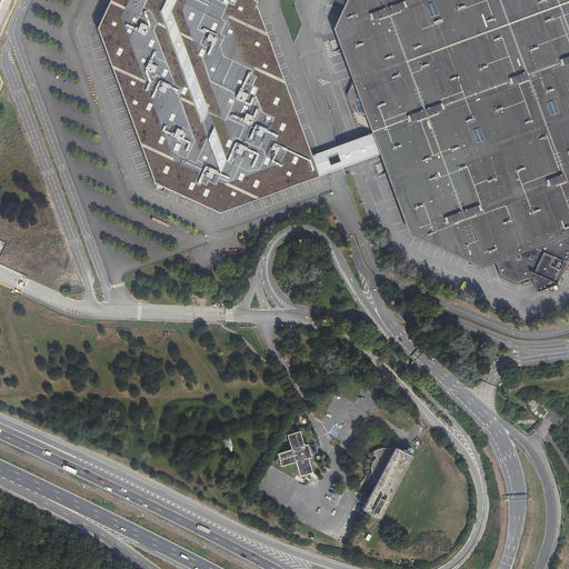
[(255,0),(106,0),(95,26),(148,182),(215,206),(315,169),(310,155),(253,3),(255,0)]
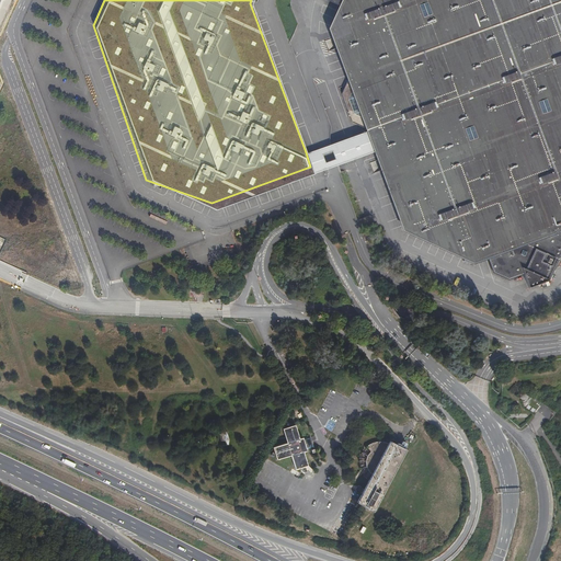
[(560,0),(323,0),(340,8),(330,30),(348,80),(366,130),(371,144),(403,231),(472,263),(488,258),(493,273),(507,279),(523,274),(528,288),(549,281),(558,261),(560,259),(560,0)]
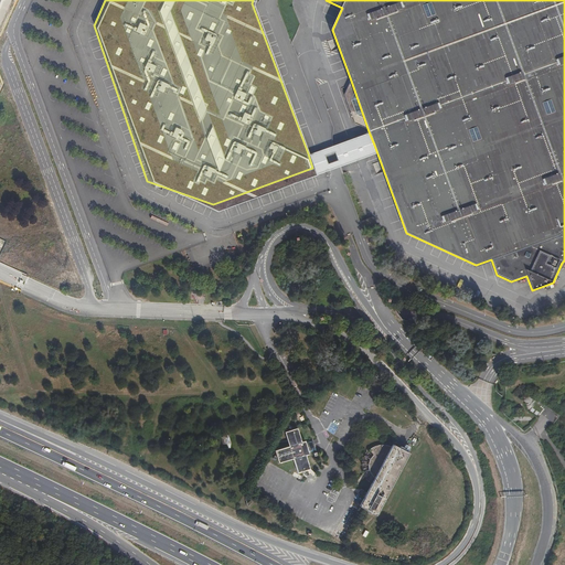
[(369,131),(351,81),(343,96),(354,125),(369,131)]
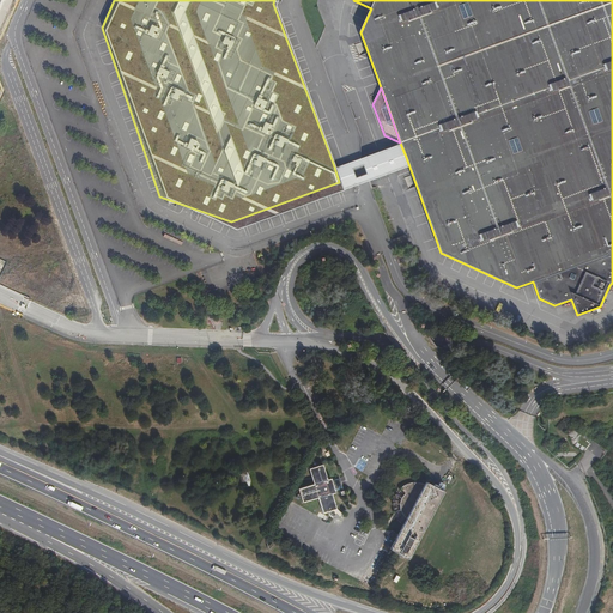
[(387,147),(359,158),(365,173),(393,163),(406,157),(400,143),(387,147)]
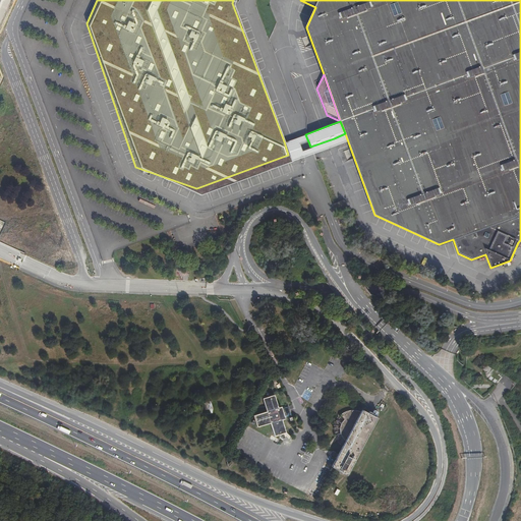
[(302,150),(310,147),(305,134),(298,136),(296,137),(300,150),(302,150)]
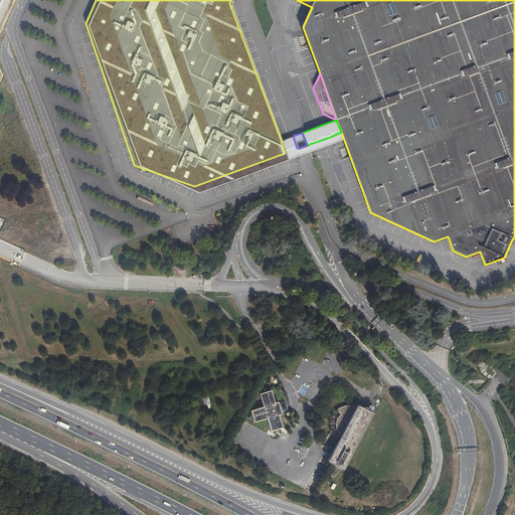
[(293,136),(281,140),(285,153),(297,148),(293,136)]
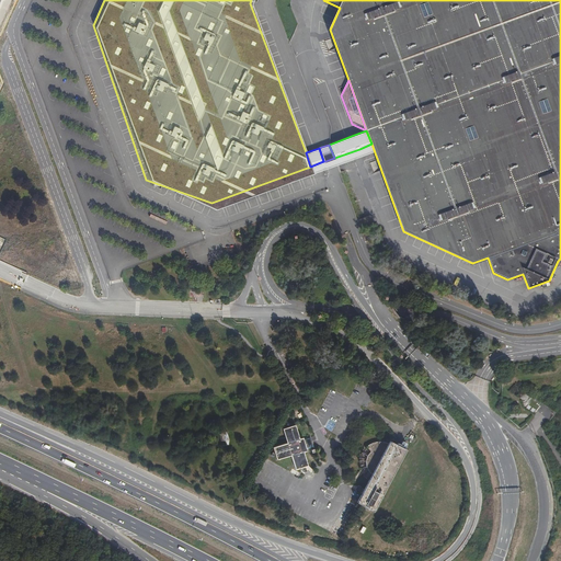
[(327,427),(331,431),(335,424),(331,422),(327,427)]
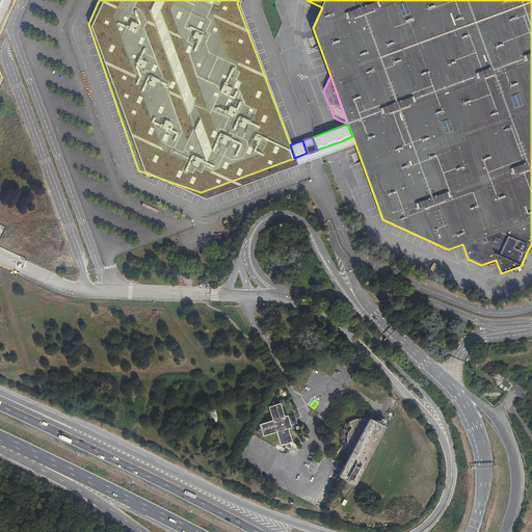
[(284,417),(280,404),(267,407),(272,421),(259,425),(262,437),(275,433),(280,447),(291,443),(287,429),(291,428),(287,417),(284,417)]
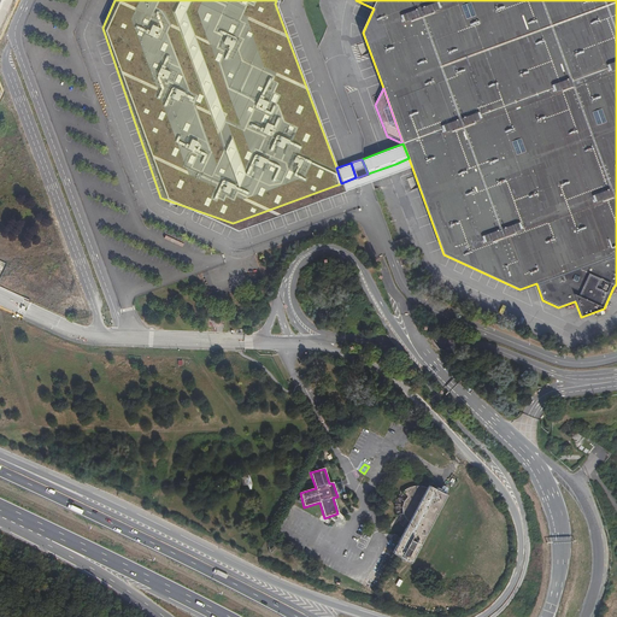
[(446,495),(428,486),(427,489),(422,487),(416,487),(411,488),(406,489),(401,493),(399,497),(395,501),(394,506),(394,512),(395,517),(398,522),(401,526),(403,528),(405,529),(400,540),(398,539),(397,538),(397,536),(395,535),(393,535),(392,536),(391,536),(391,538),(391,539),(391,541),(392,542),(393,542),(394,544),(394,542),(395,542),(398,544),(392,554),(410,563),(446,495)]
